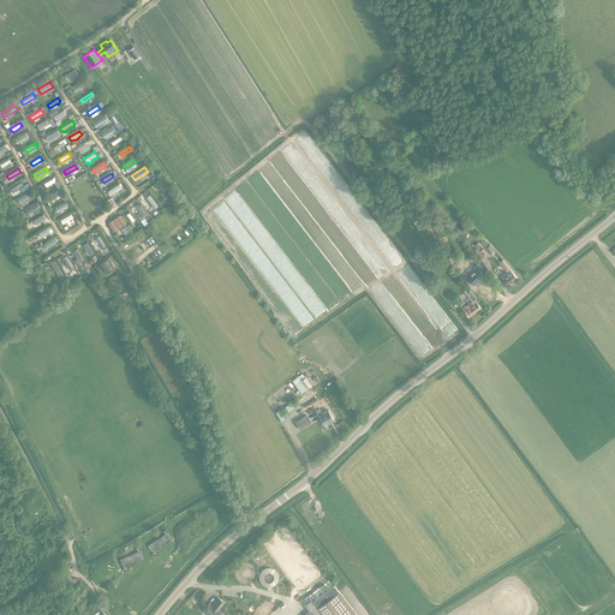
[(22,181),(10,189),(12,192),(19,187),(21,190),(23,187),(22,186),(24,185),(22,181)]
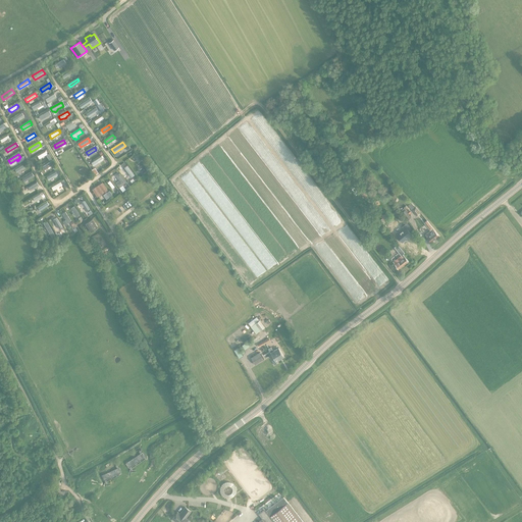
[(102,155),(92,162),(94,165),(104,158),(102,155)]
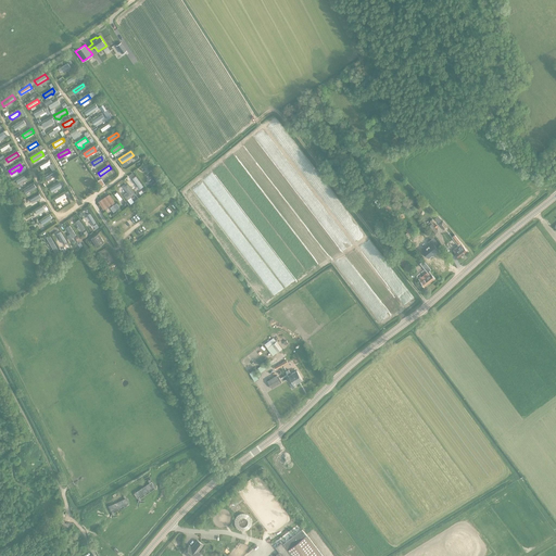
[(54,172),(45,177),(47,180),(57,175),(54,172)]
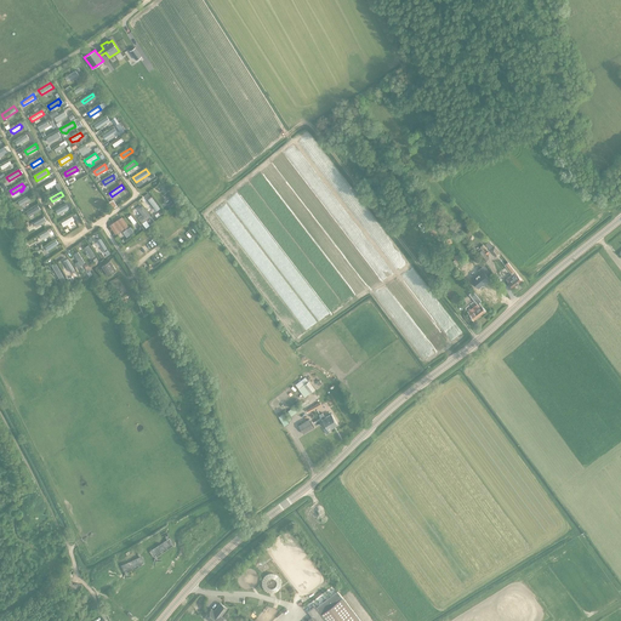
[(28,194),(18,200),(21,205),(30,199),(28,194)]
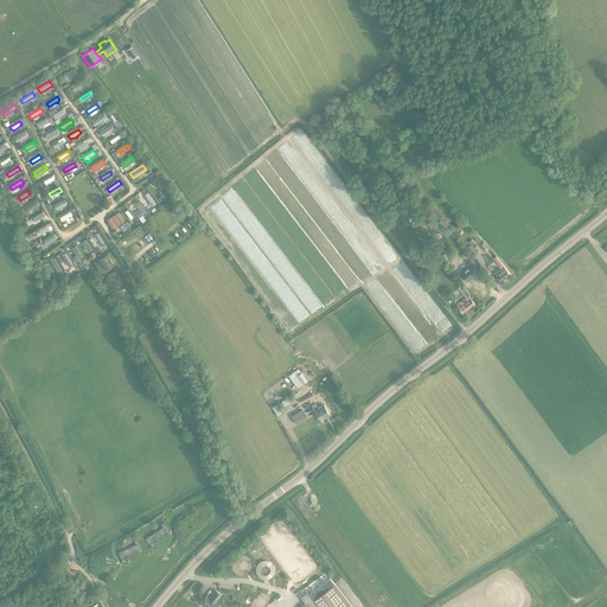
[(43,211),(32,217),(34,222),(40,218),(42,219),(44,218),(43,217),(45,216),(43,211)]
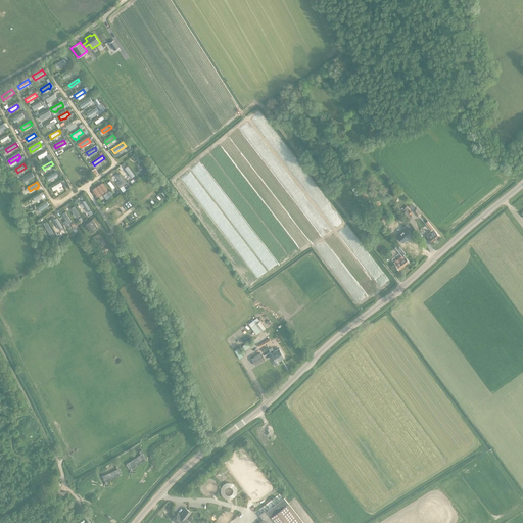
[(60,182),(51,187),(53,191),(62,185),(60,182)]
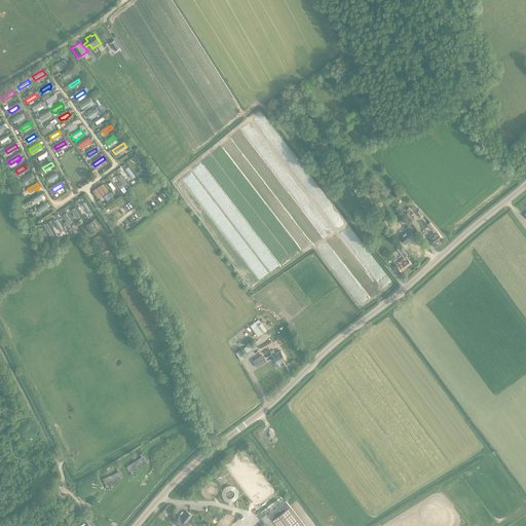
[(97,188),(92,191),(98,198),(101,195),(105,193),(108,191),(103,184),(100,186),(97,188)]
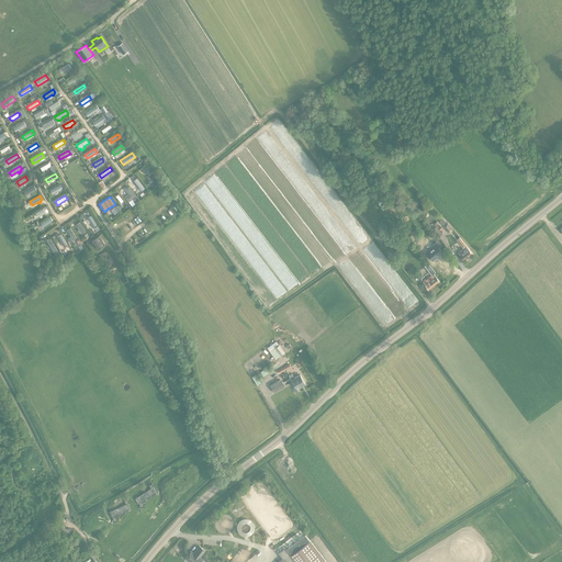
[(44,208),(35,213),(36,216),(46,211),(44,208)]
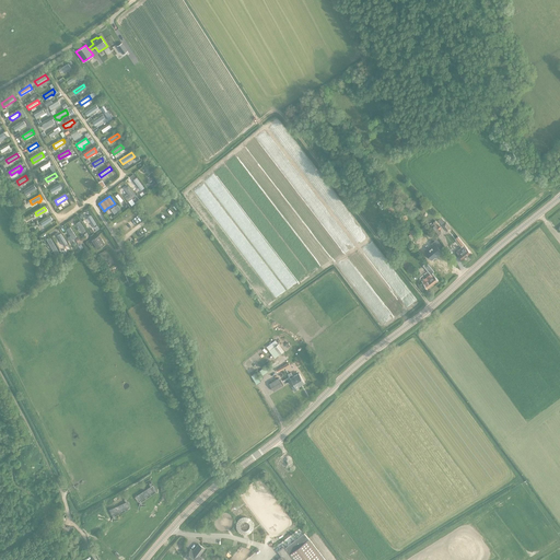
[(50,217),(41,223),(43,226),(53,220),(50,217)]
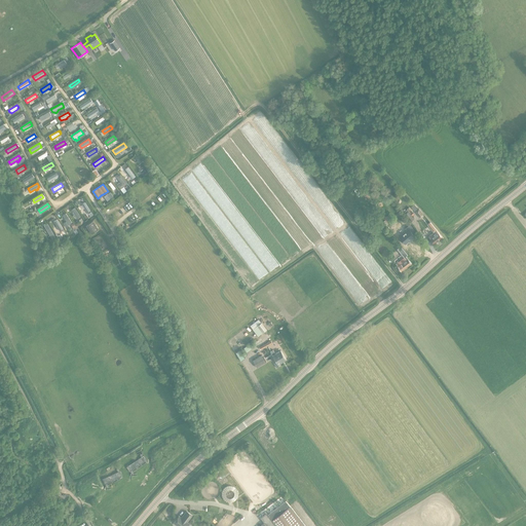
[(415,212),(420,218),(424,215),(419,209),(415,212)]
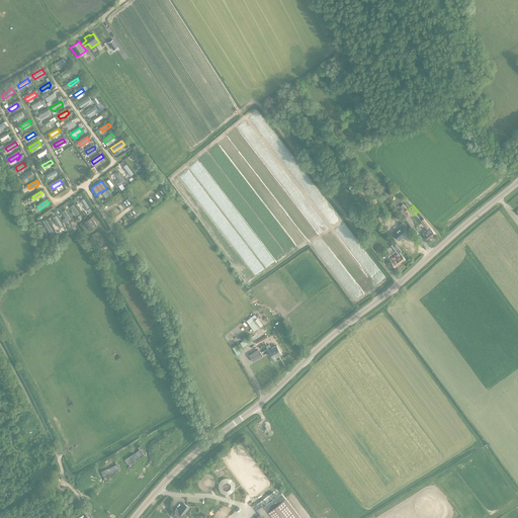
[(408,216),(401,206),(397,209),(404,219),(408,216)]
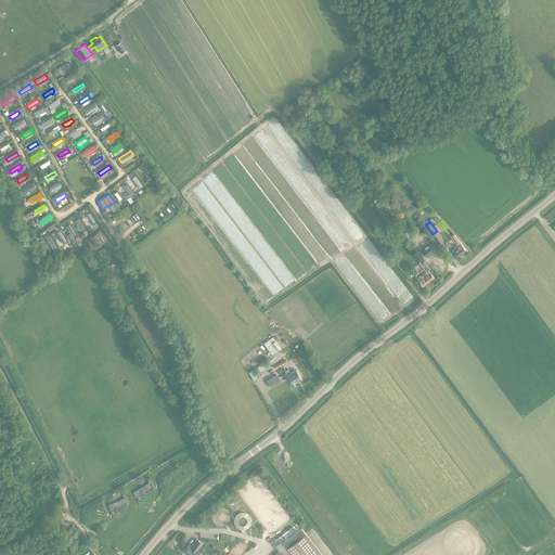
[(91,237),(97,246),(104,242),(98,232),(91,237)]
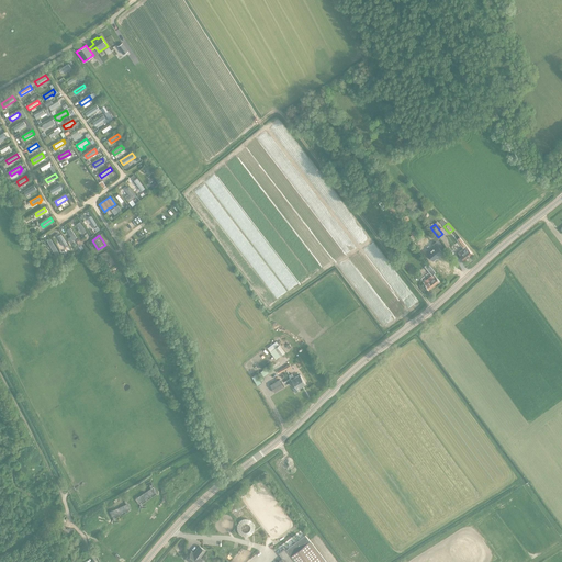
[(458,253),(463,260),(472,254),(467,246),(465,246),(464,245),(465,245),(460,237),(457,239),(462,247),(463,246),(464,248),(458,253)]
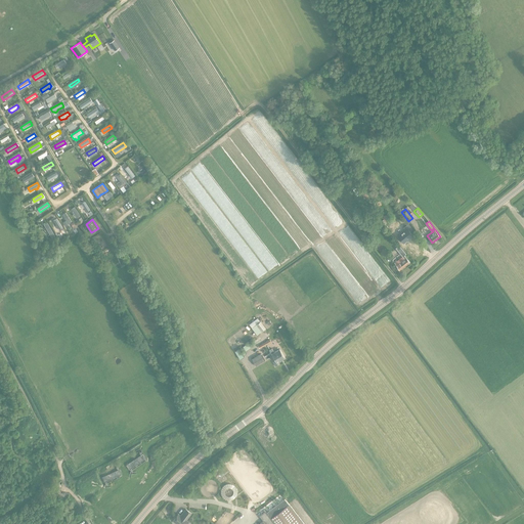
[(405,229),(398,235),(403,243),(413,234),(411,233),(415,231),(408,223),(403,227),(405,229)]
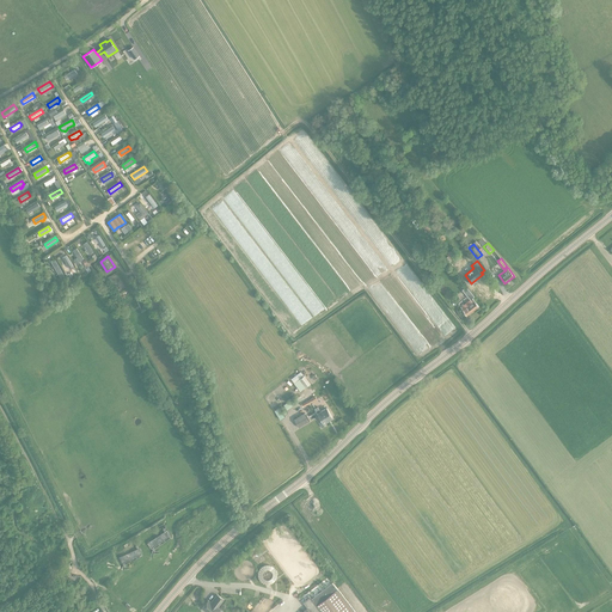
[(439,288),(444,295),(448,292),(444,285),(439,288)]
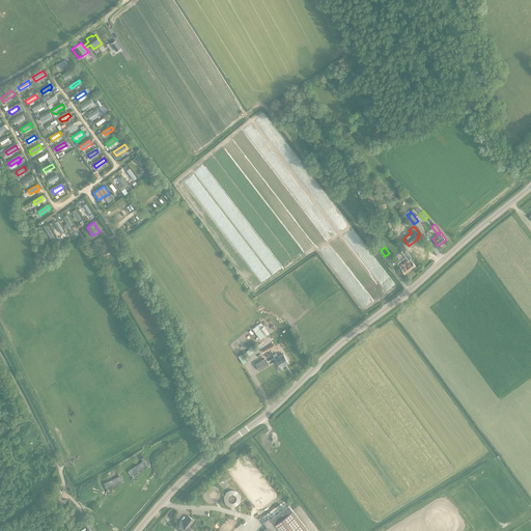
[(408,260),(400,267),(402,269),(401,269),(406,274),(415,266),(410,258),(412,257),(404,249),(401,251),(408,260)]
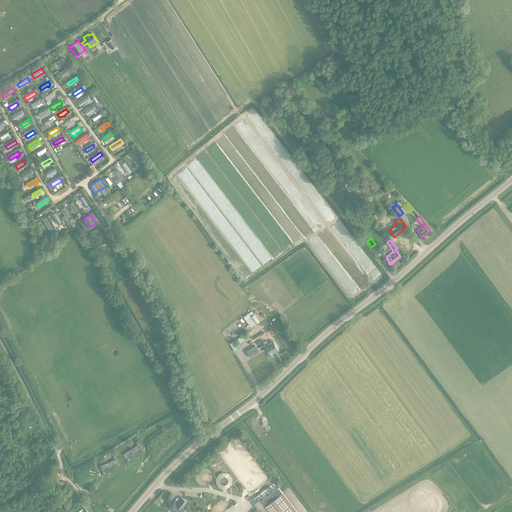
[(246,320),(251,327),(260,320),(255,313),(246,320)]
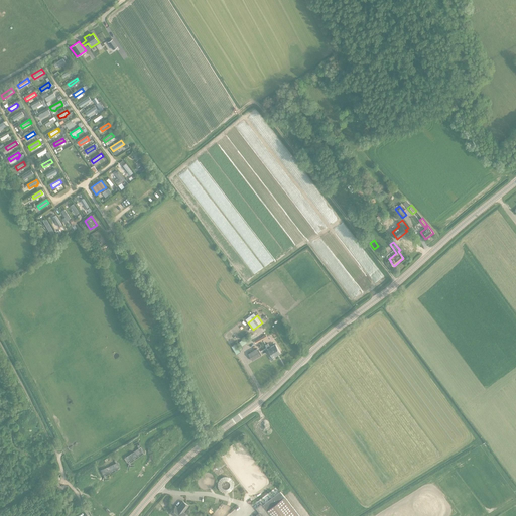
[(254,341),(256,343),(267,337),(266,335),(254,341)]
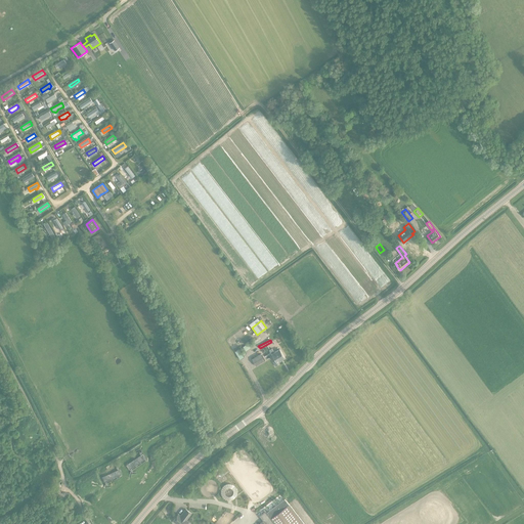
[(273,361),(275,366),(278,364),(277,362),(286,357),(280,349),(274,352),(272,348),(269,350),(275,360),(273,361)]
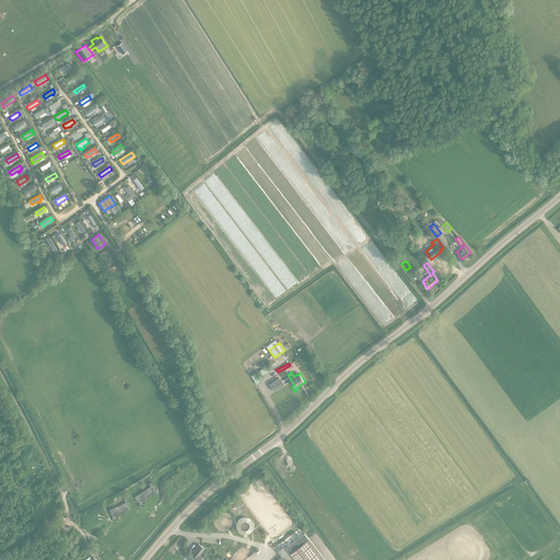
[(255,374),(252,376),(257,384),(260,381),(255,374)]
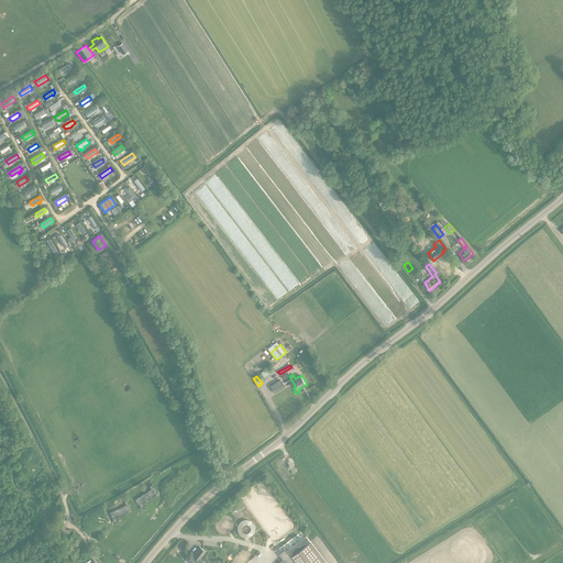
[(271,386),(275,393),(285,387),(280,379),(271,386)]
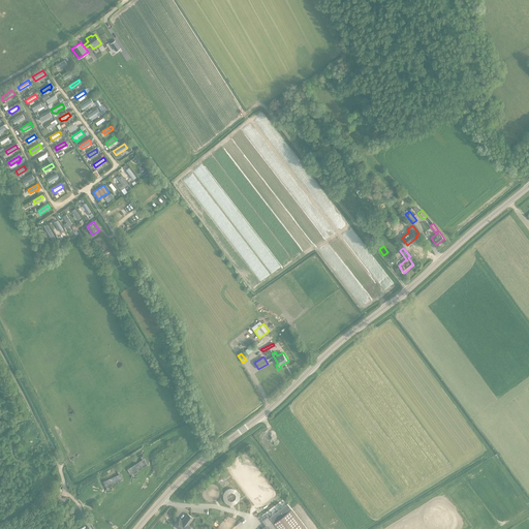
[(263,528),(307,528),(287,503),(270,518),(269,516),(261,521),(266,526),(262,528),(263,528)]
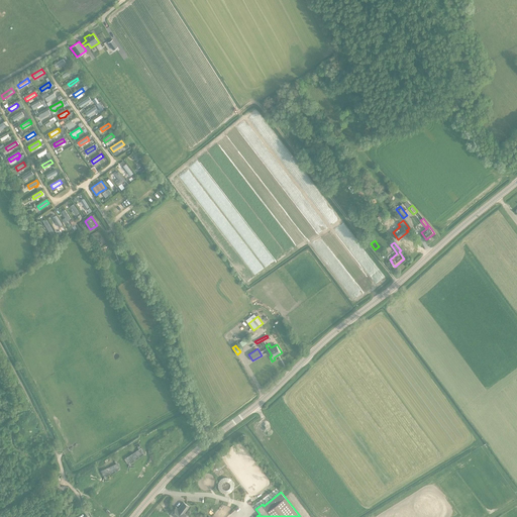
[(171,514),(175,516),(183,516),(185,514),(184,513),(189,506),(184,502),(178,509),(176,507),(171,514)]
